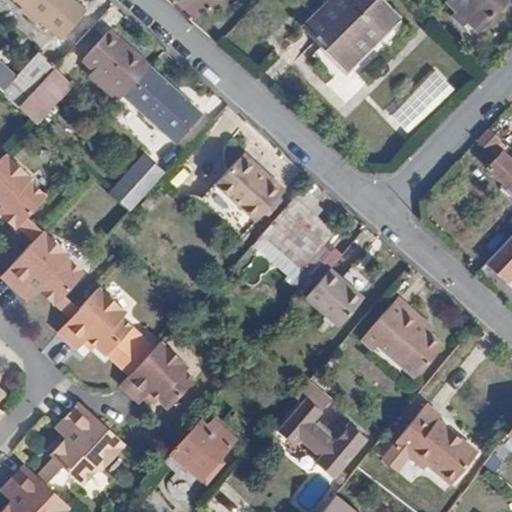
[(21,0),(21,1),(60,34),(84,9),(74,0),(21,0)]
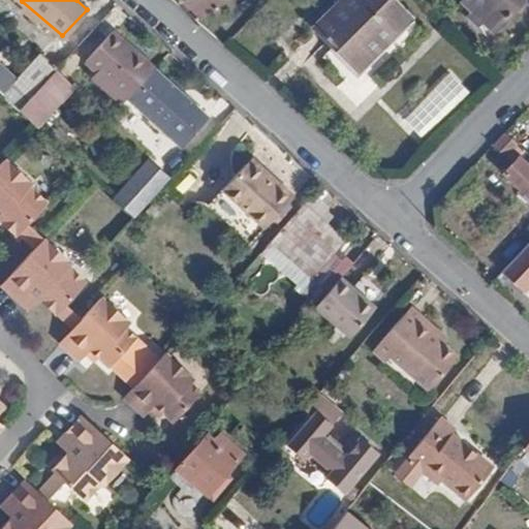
[(390,0),(343,0),(314,29),(348,63),(364,49),(372,57),(409,19),(390,0)]
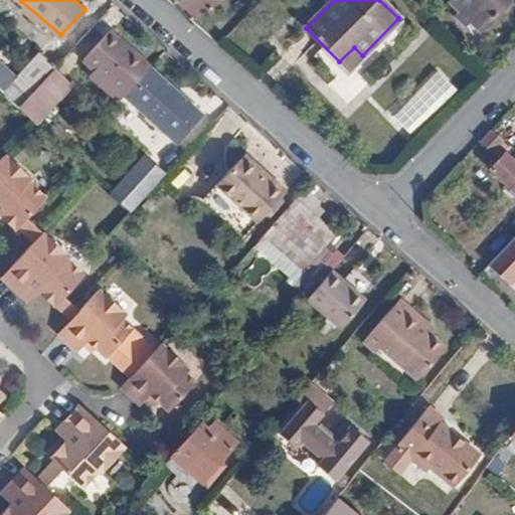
[(507,0),(454,0),(451,4),(460,12),(456,17),(466,27),(471,23),(481,32),(510,2),(507,0)]
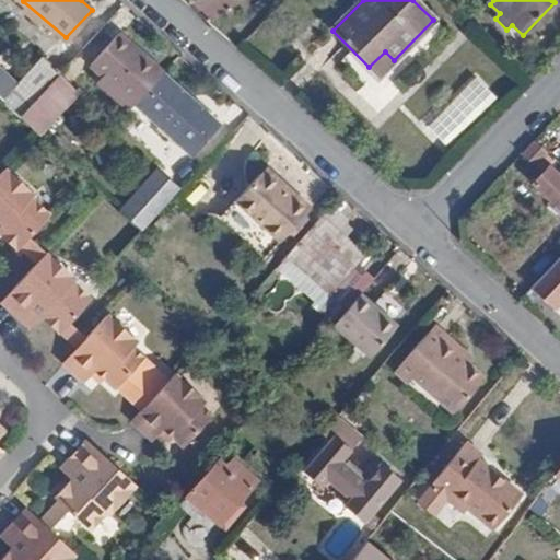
[(93,63),(135,103),(162,74),(120,35),(93,63)]
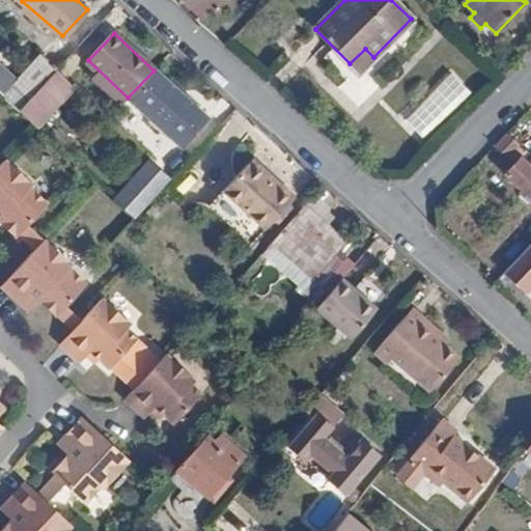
[(43,54),(12,86),(27,99),(53,72),(57,67),(43,54)]
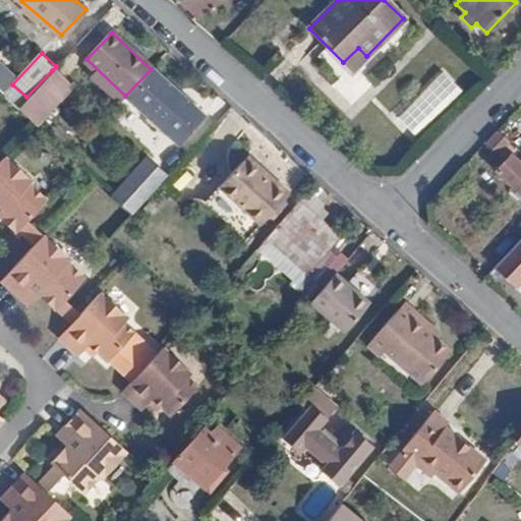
[(134,103),(165,132),(191,106),(151,69),(125,96),(119,102),(127,110),(134,103)]
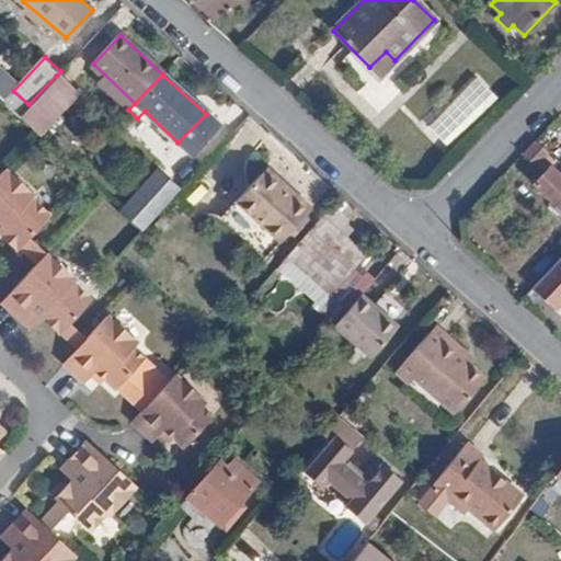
[(56,76),(29,104),(50,124),(77,95),(56,76)]
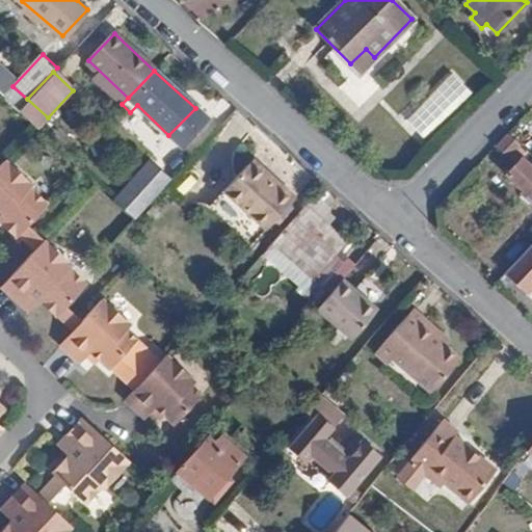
[(509,133),(517,140),(526,132),(521,128),(523,126),(520,123),(509,133)]
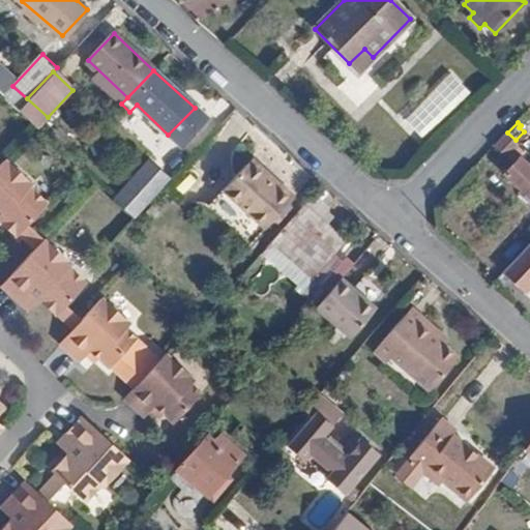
[(506,135),(494,148),(514,168),(505,177),(529,199),(529,169),(521,162),(527,154),(506,135)]
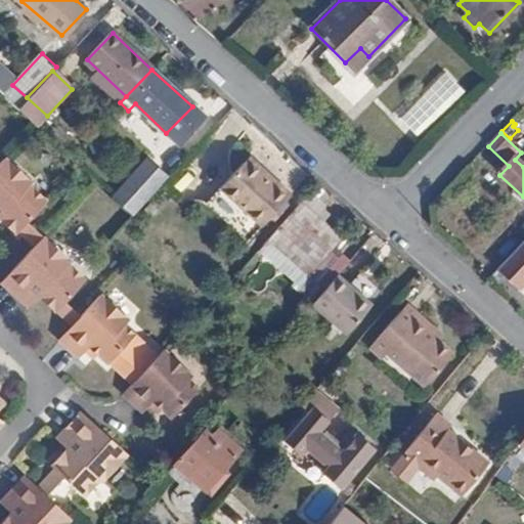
[(150,157),(113,197),(133,215),(170,175),(150,157)]
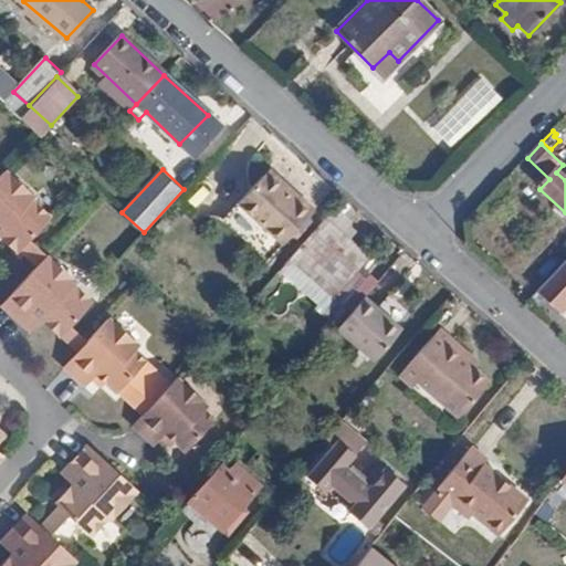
[(79,352),(63,366),(84,387),(92,379),(95,376),(104,384),(115,394),(117,391),(143,417),(133,427),(154,448),(161,440),(166,436),(175,444),(185,453),(217,422),(203,410),(208,406),(178,379),(152,406),(127,383),(147,362),(135,349),(139,346),(109,318),(87,341),(71,325),(94,303),(75,284),(76,282),(31,239),(52,217),(32,198),(34,196),(7,170),(0,176),(0,234),(0,236),(18,252),(21,251),(39,268),(1,304),(23,325),(35,314),(43,321),(60,337),(62,336),(79,352)]
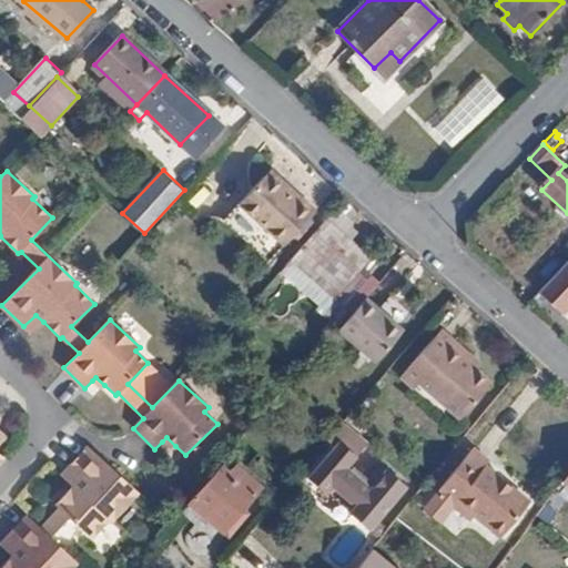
[(271,175),(242,205),(226,222),(272,263),(286,246),(316,211),(304,199),(301,202),(271,175)]
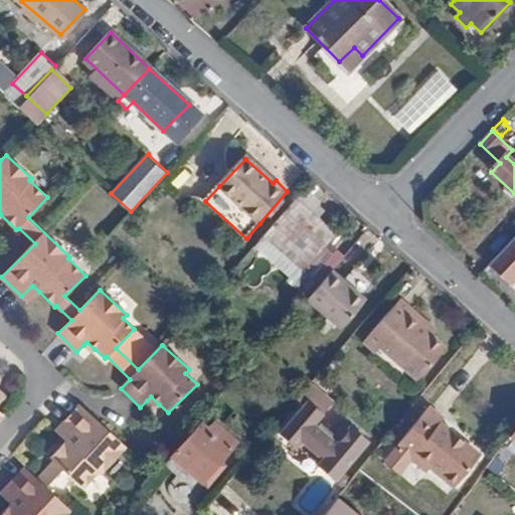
[(187,212),(195,219),(206,207),(197,200),(187,212)]
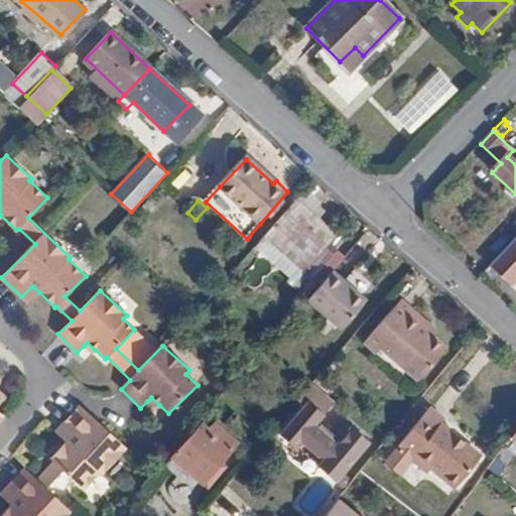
[(264,238),(303,272),(337,235),(297,201),(264,238)]
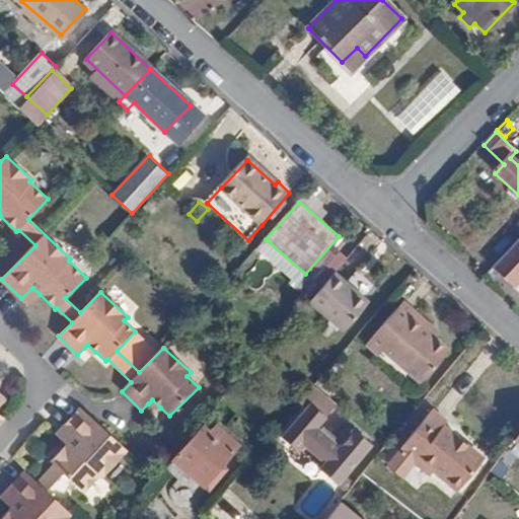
[(493,267),(491,268),(512,288),(518,280),(518,239),(511,247),(493,267)]
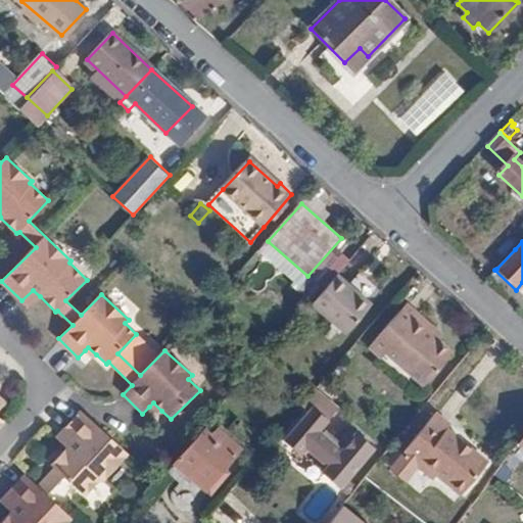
[(312,305),(344,334),(370,305),(337,276),(312,305)]
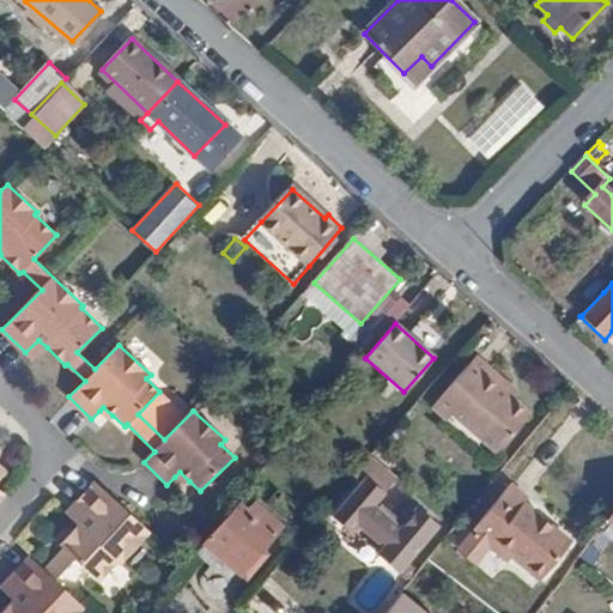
[(38,340),(25,352),(34,359),(47,347),(38,340)]
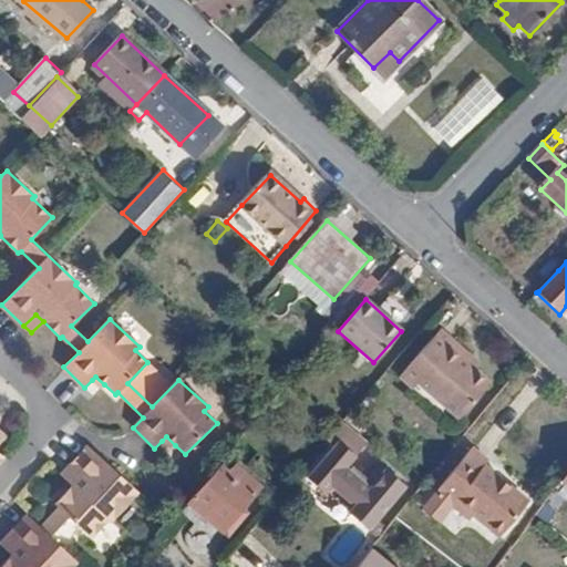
[(400,375),(413,389),(418,383),(457,420),(487,384),(472,370),(447,349),(452,343),(441,332),(400,375)]
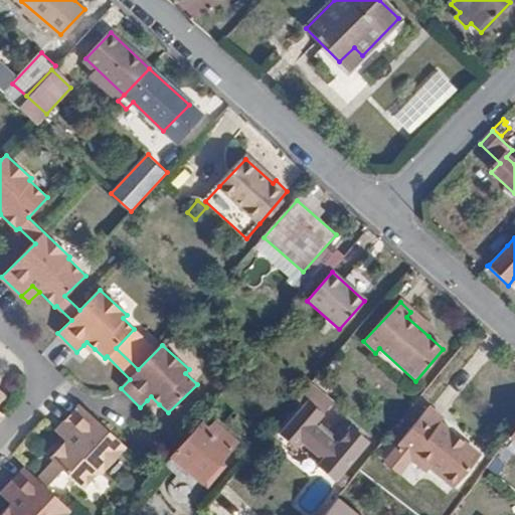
[(433,330),(410,312),(406,317),(428,336),(433,330)]
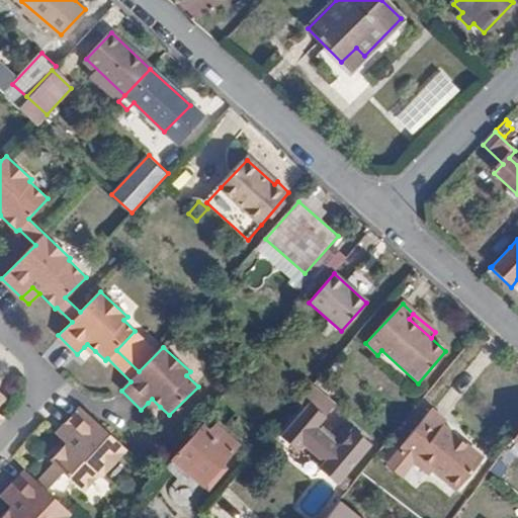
[(84,347),(92,355),(95,351),(87,344),(84,347)]
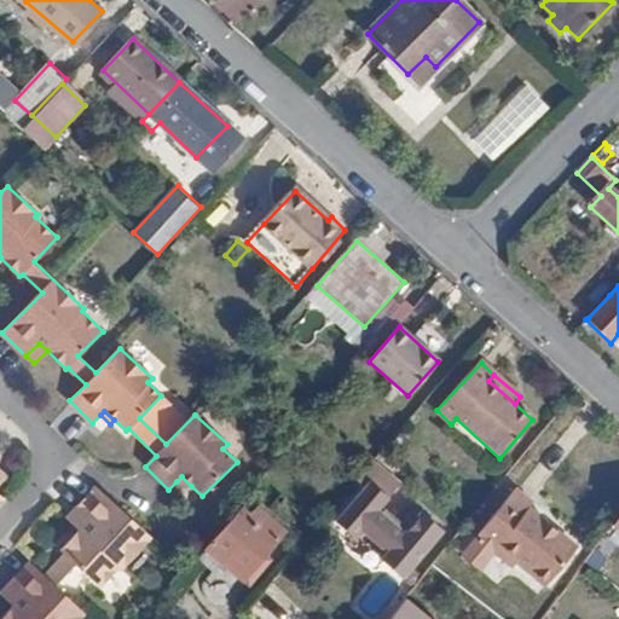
[(369,466),(394,489),(400,481),(374,460),(369,466)]
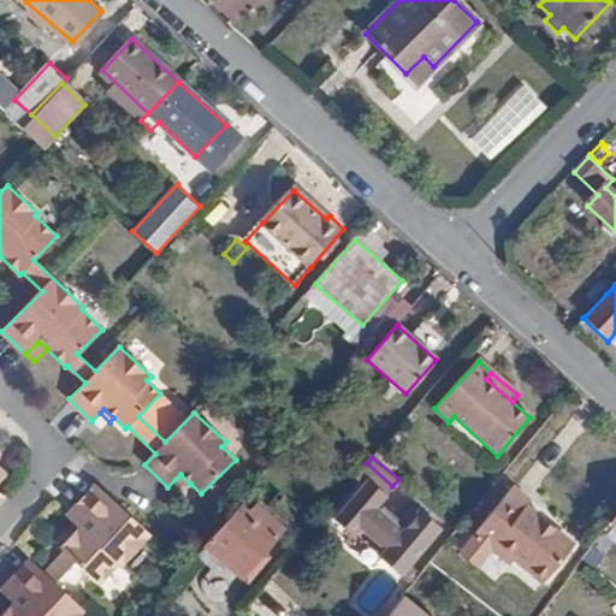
[(362,486),(333,519),(350,533),(357,526),(386,550),(402,532),(373,507),(394,486),(367,463),(354,479),(362,486)]
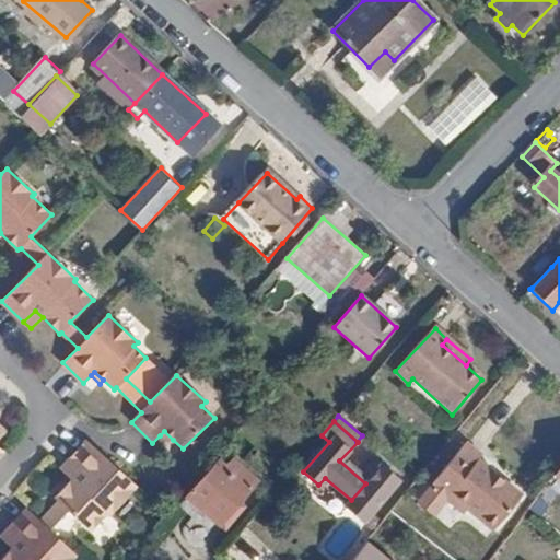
[(160,435),(168,444),(173,440),(164,431),(160,435)]
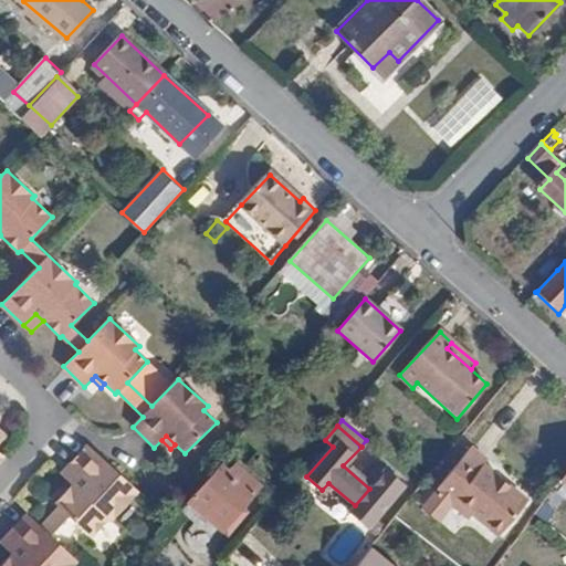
[(19,548),(13,554),(1,565),(72,565),(76,562),(50,537),(69,517),(90,537),(107,520),(109,521),(136,494),(87,447),(67,465),(80,478),(73,485),(54,503),(58,507),(40,527),(27,515),(7,535),(19,548)]
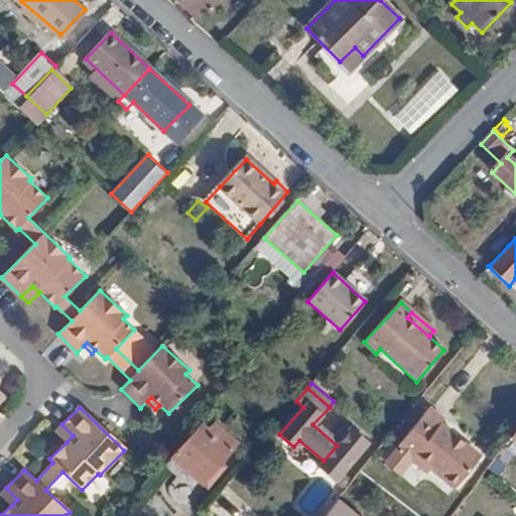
[(395,447),(410,461),(427,475),(430,472),(449,488),(477,456),(441,424),(444,421),(428,408),(395,447)]
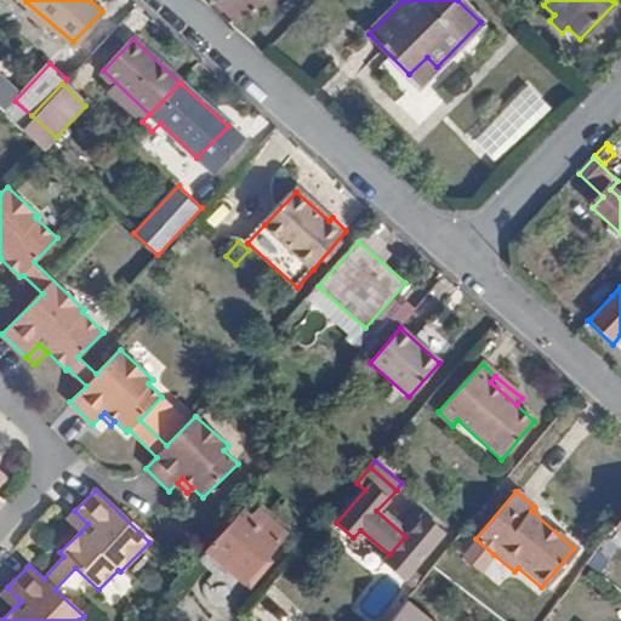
[(243,510),(205,552),(246,587),(273,558),(268,553),(284,535),(291,525),(271,508),(267,514),(258,507),(250,516),(243,510)]
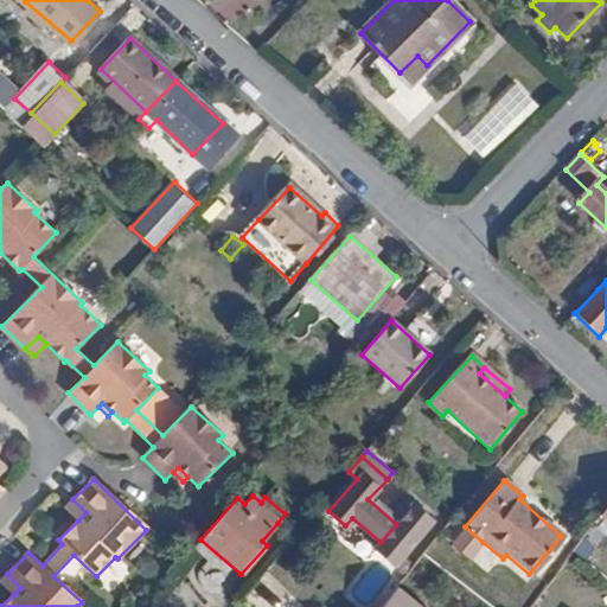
[(65,508),(78,521),(85,512),(72,499),(65,508)]
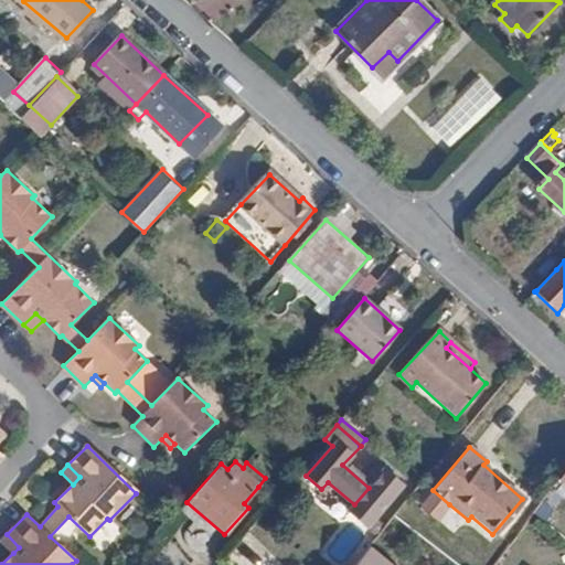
[(258,487),(273,499),(279,491),(265,478),(258,487)]
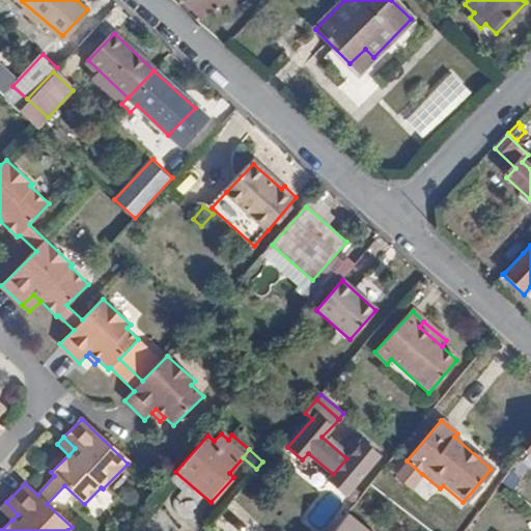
[(530,454),(525,450),(502,481),(514,492),(530,469),(530,454)]
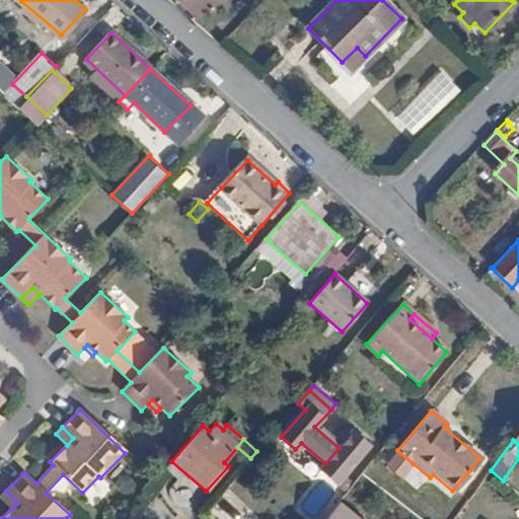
[(387,462),(386,465),(400,476),(413,463),(397,450),(387,462)]
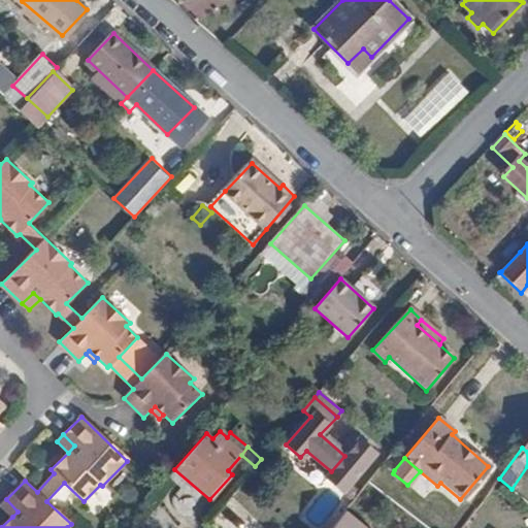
[(18,512),(6,499),(0,505),(12,517),(18,512)]
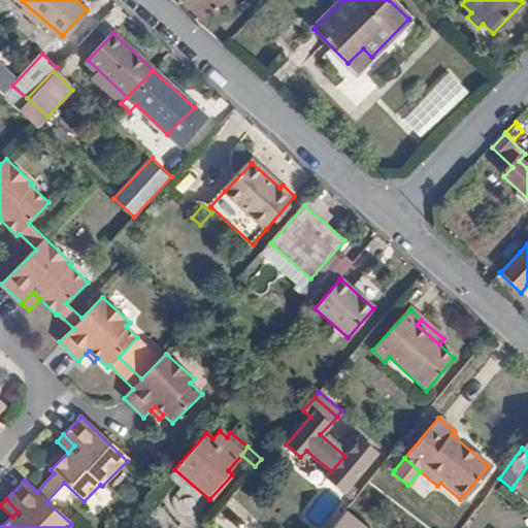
[(154,527),(174,527),(179,525),(166,505),(147,519),(154,527)]
